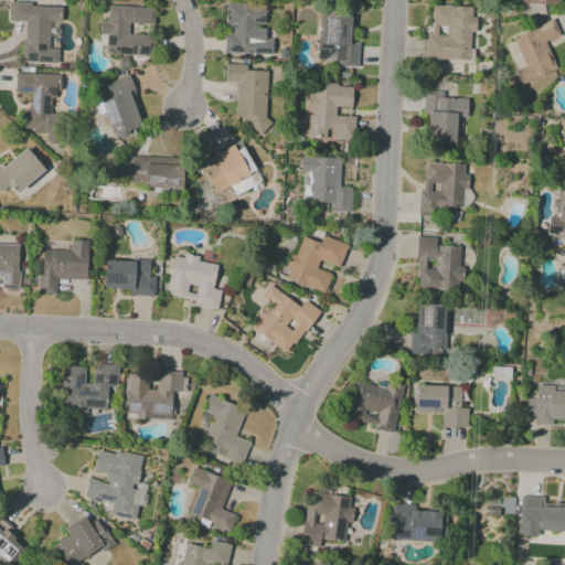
[(12,3),(62,6),(62,23),(52,23),(51,48),(62,48),(61,65),(20,65),(20,22),(12,22),(12,3)]
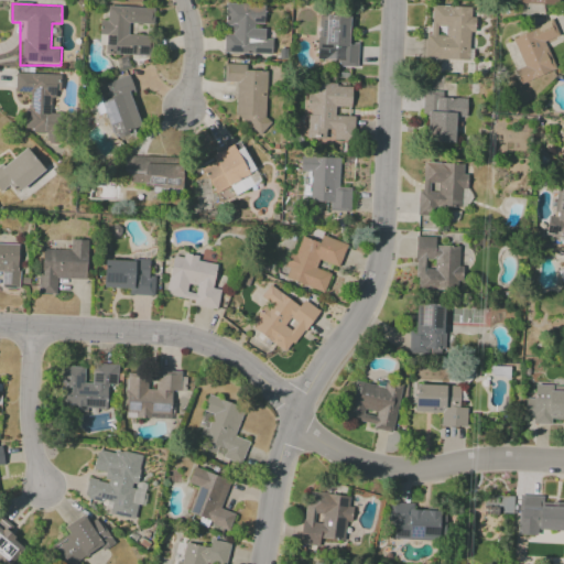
[(227,4),(263,7),(261,53),(225,52),(227,4)]
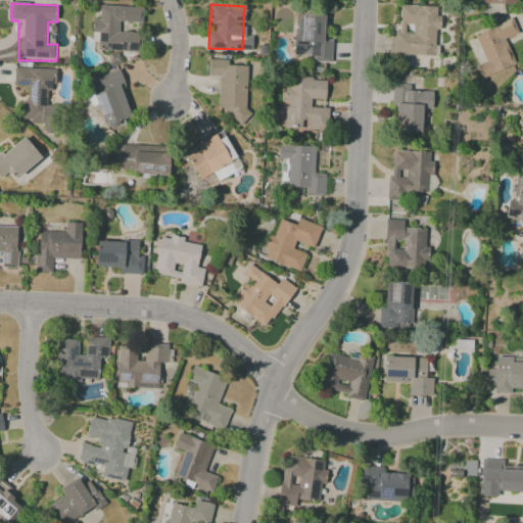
[(99,6),(143,8),(143,21),(122,20),(121,31),(142,32),(141,52),(98,50),(98,33),(93,33),(93,18),(99,18),(99,6)]
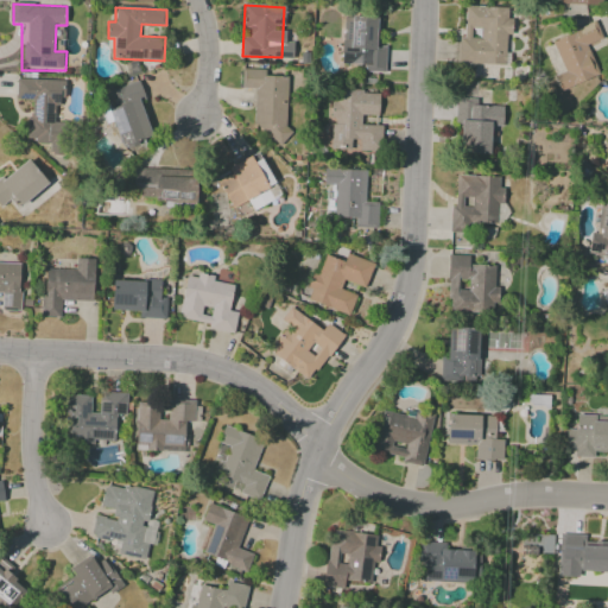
[(466,7),(513,7),(512,69),(460,69),(461,38),(466,38),(466,7)]
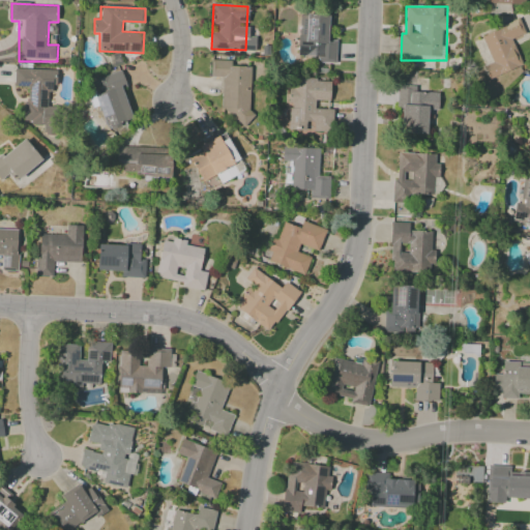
[(300,15),(336,17),(333,64),(297,62),(300,15)]
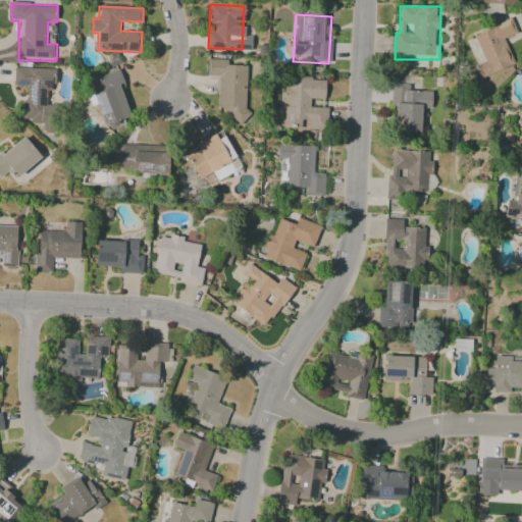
[(476,38),(475,36),(512,18),(520,36),(506,43),(510,52),(512,51),(518,66),(484,82),(478,66),(485,63),(475,39),(476,38)]
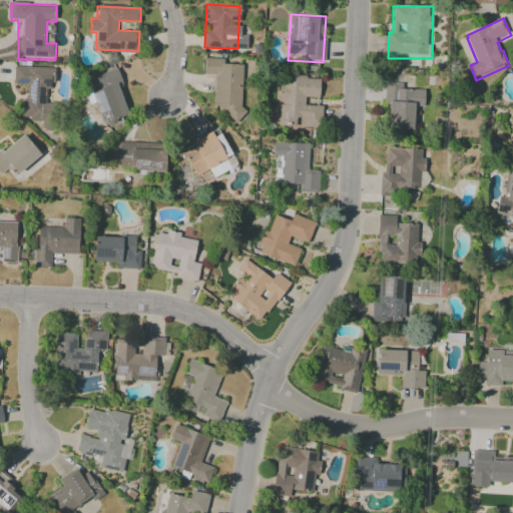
[(206,58),(223,59),(223,62),(245,64),(242,108),(212,106),(214,76),(205,75),(206,58)]
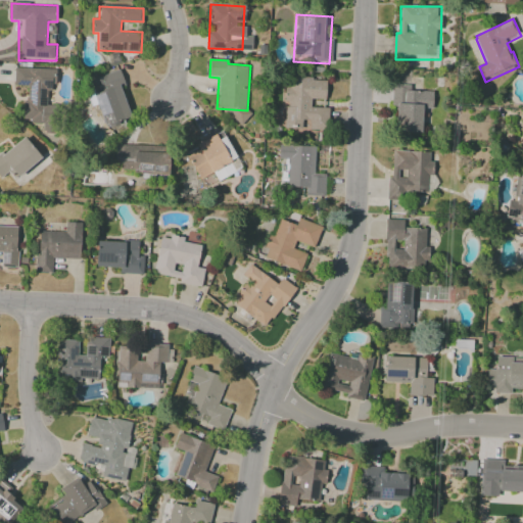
[(14,68),(56,70),(55,86),(48,85),(47,105),(57,106),(56,132),(37,131),(38,119),(24,117),(25,102),(29,102),(29,85),(13,84),(14,68)]
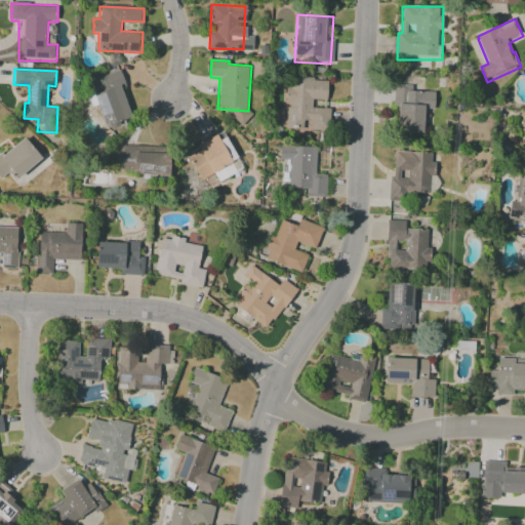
[(122,89),(131,117),(105,126),(95,98),(91,101),(85,83),(120,71),(126,88),(122,89)]
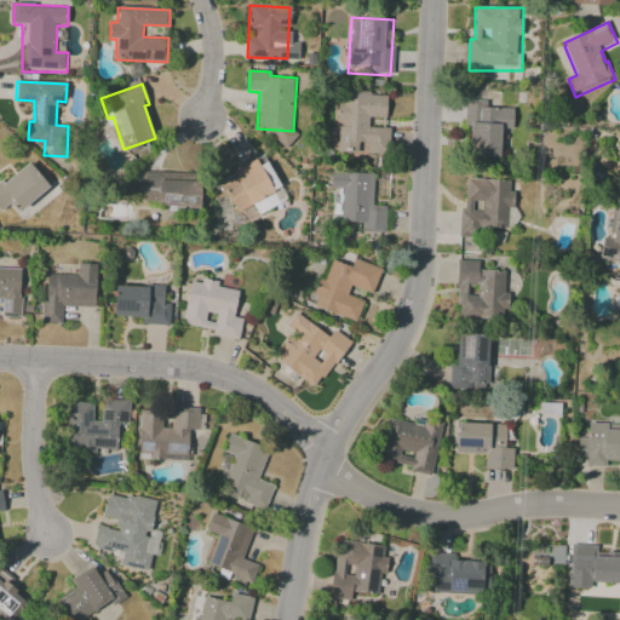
[(340,91),(388,93),(384,159),(337,156),(340,91)]
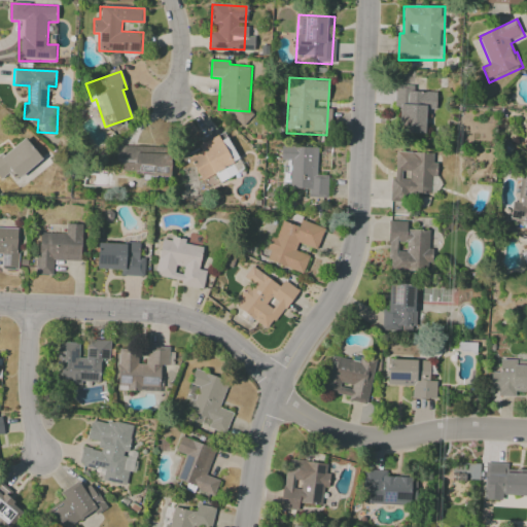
[(396,85),(415,86),(415,93),(437,93),(437,109),(425,109),(424,134),(394,133),(396,85)]
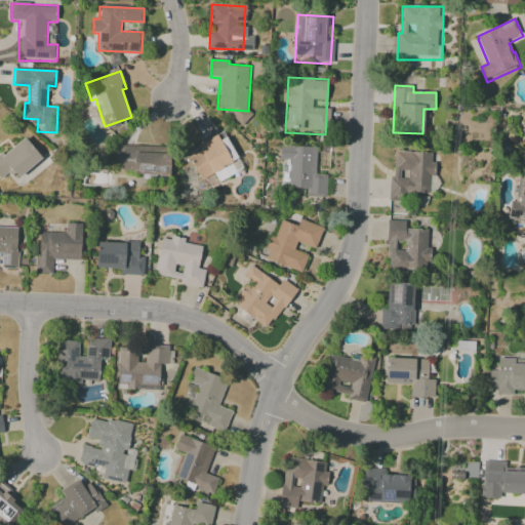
[(189,155),(198,150),(197,147),(217,136),(232,164),(201,179),(189,155)]
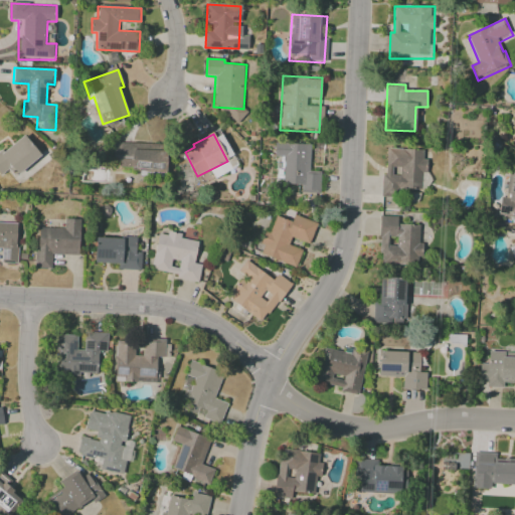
[(0,171),(0,152),(25,135),(39,156),(5,179),(0,171)]
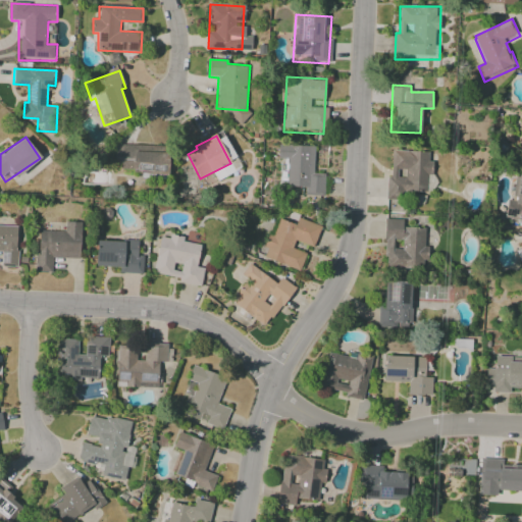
[(135,153),(167,154),(166,178),(133,176),(133,171),(114,171),(115,146),(135,146),(135,153)]
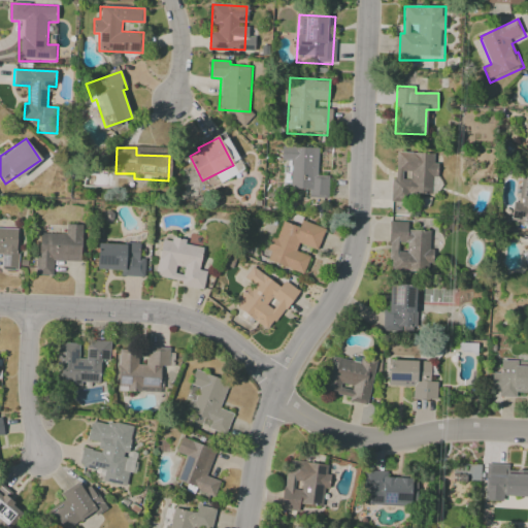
[(281,147),(319,150),(317,176),(327,176),(325,197),(278,195),(281,147)]
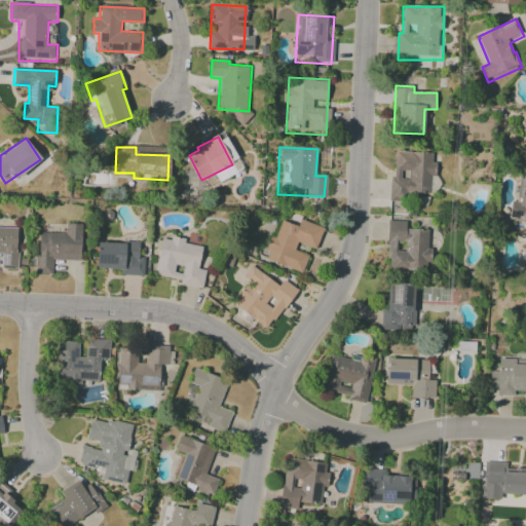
[(397,153),(435,154),(434,177),(430,177),(429,203),(389,202),(390,178),(396,178),(397,153)]
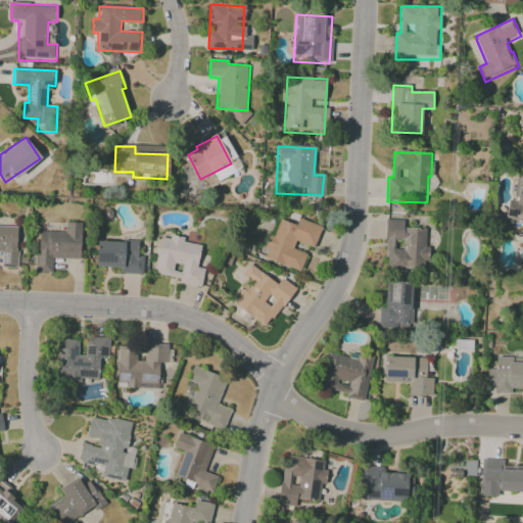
[(516,177),(522,177),(522,218),(507,217),(509,201),(513,201),(516,177)]
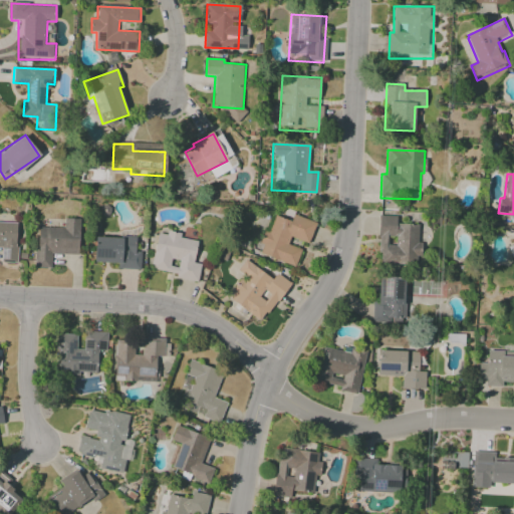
[(271,212),(290,219),(292,215),(316,222),(300,270),(257,256),(271,212)]
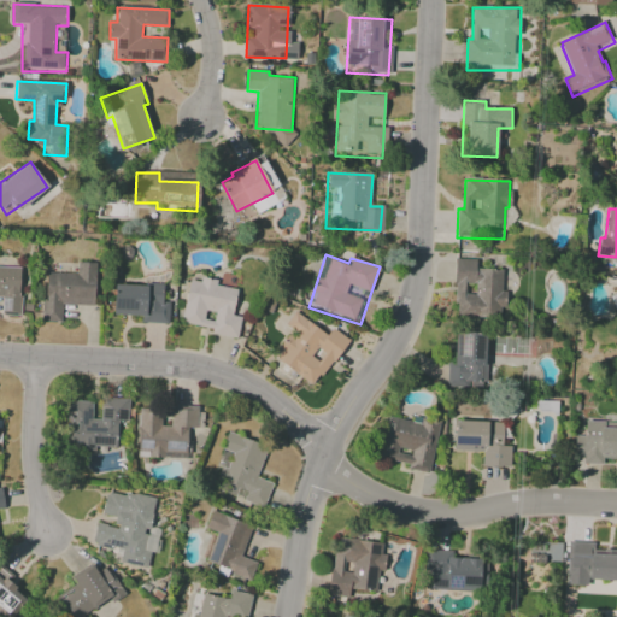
[(457,260),(476,262),(476,268),(504,270),(501,316),(453,312),(457,260)]
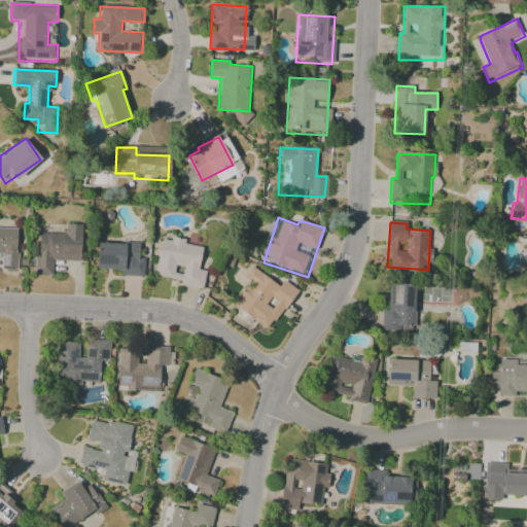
[(40,234),(65,236),(66,224),(81,225),(79,260),(54,259),(53,274),(38,273),(40,234)]
